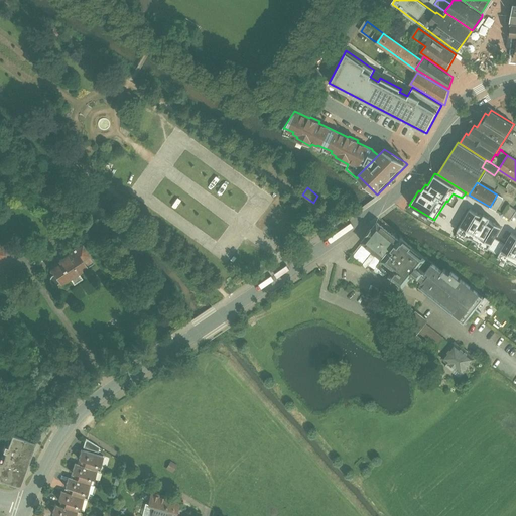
[(515,209),(510,206),(504,215),(511,220),(514,217),(515,213),(515,209)]
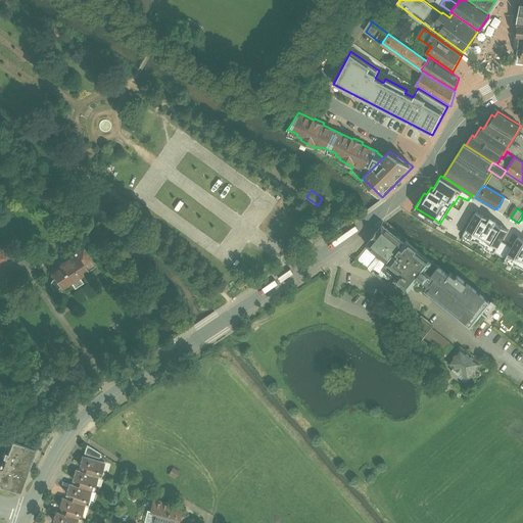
[(476,211),(463,234),(475,241),(476,240),(483,244),(482,245),(494,252),(501,242),(508,230),(494,223),(496,220),(489,217),(488,219),(476,211)]
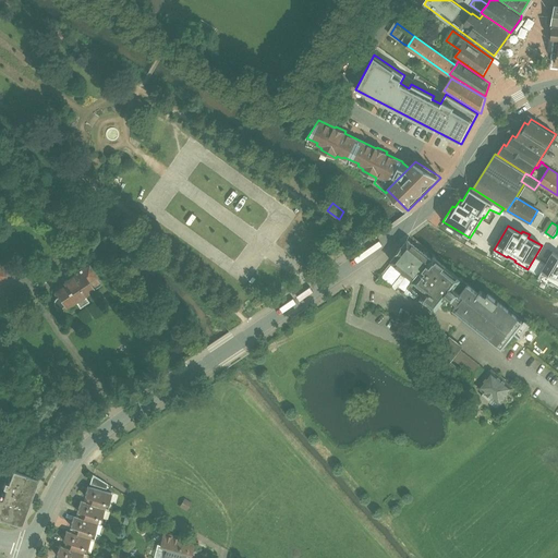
[(433,259),(409,240),(402,247),(398,253),(392,261),(405,271),(402,275),(405,277),(409,274),(415,279),(433,259)]
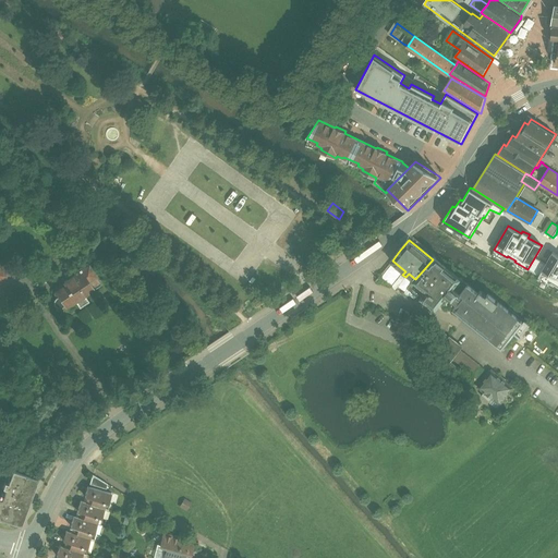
[(557,255),(553,253),(546,264),(540,276),(542,278),(541,280),(549,284),(550,281),(557,284),(557,255)]
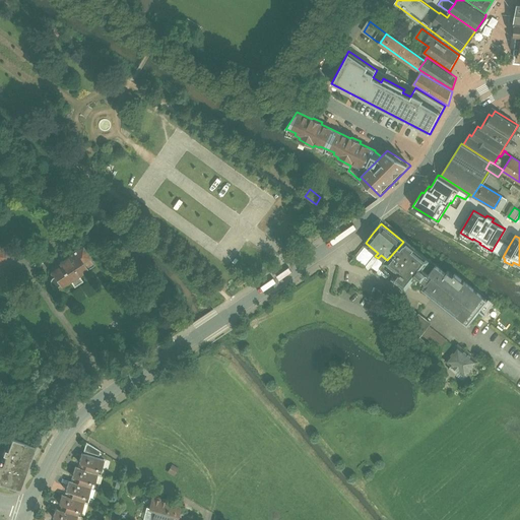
[(430,259),(405,239),(403,242),(387,260),(378,272),(381,275),(383,273),(384,274),(384,275),(387,278),(391,274),(406,286),(414,277),(430,259)]
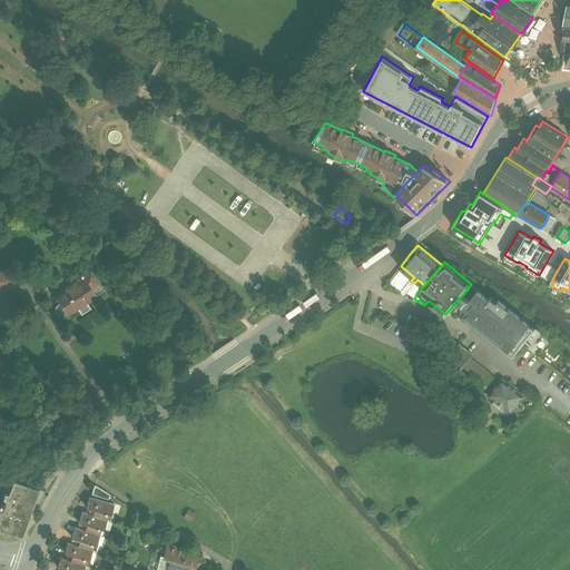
[(558,269),(546,264),(539,275),(551,282),(558,269)]
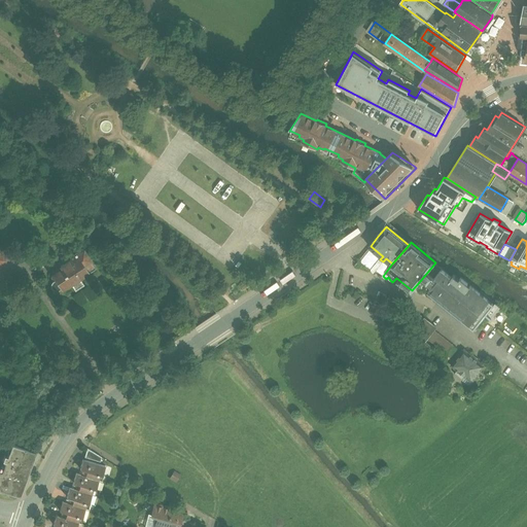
[(83,249),(72,256),(73,257),(68,260),(67,258),(62,262),(63,265),(60,267),(56,261),(48,266),(53,272),(51,272),(54,275),(53,276),(51,278),(55,281),(53,282),(53,283),(51,284),(51,285),(51,287),(53,288),(54,289),(55,290),(56,290),(58,291),(59,290),(63,288),(64,290),(72,284),(76,290),(84,285),(82,281),(86,278),(86,275),(90,273),(96,269),(83,249)]
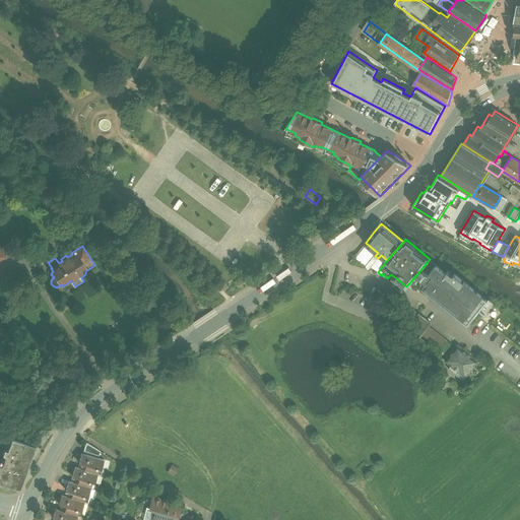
[(489,300),(455,273),(454,275),(448,270),(447,273),(430,259),(414,277),(425,285),(424,287),(468,324),(479,311),(475,309),(477,307),(480,309),(489,300)]
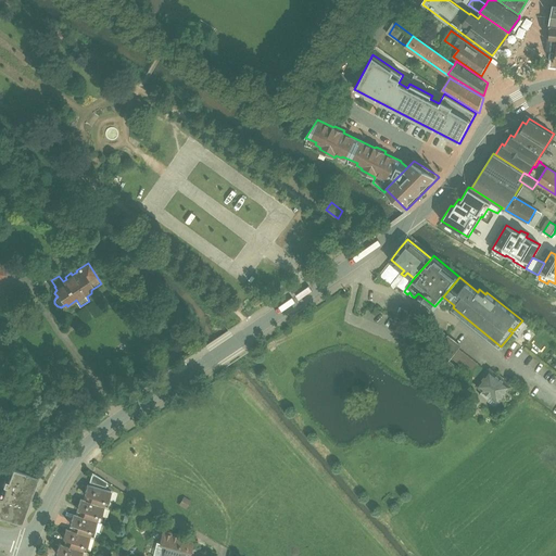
[(449,336),(444,332),(440,338),(444,342),(438,350),(451,359),(452,357),(459,348),(462,345),(450,336),(449,336)]
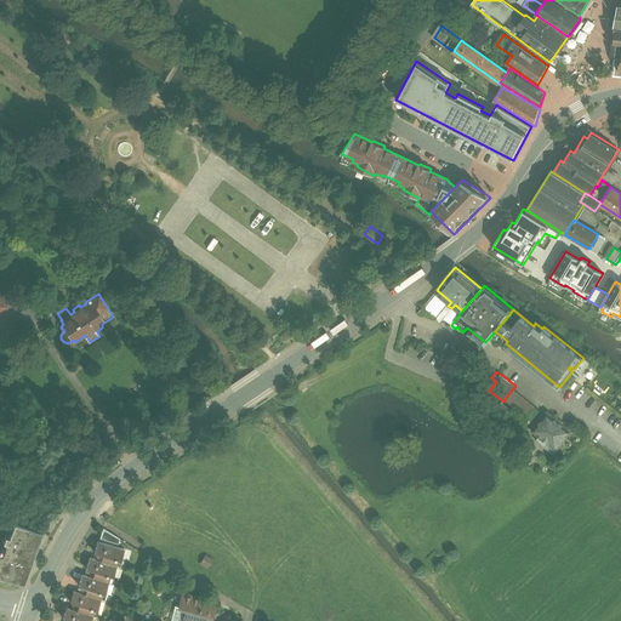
[(535,405),(513,388),(505,399),(527,416),(535,405)]
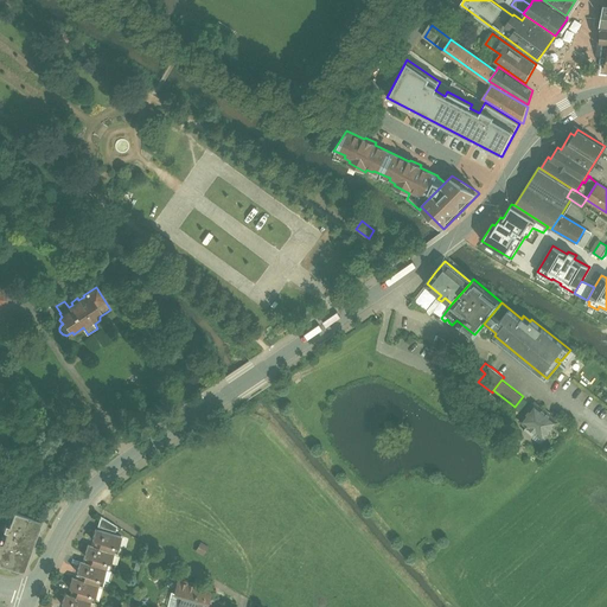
[(560,421),(536,402),(521,421),(528,426),(525,429),(535,438),(538,434),(545,440),(560,421)]
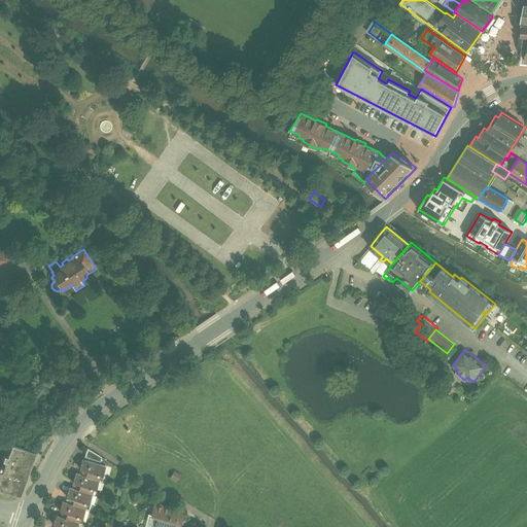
[(36,452),(13,444),(8,456),(5,455),(4,460),(7,461),(3,472),(4,472),(27,480),(36,452)]
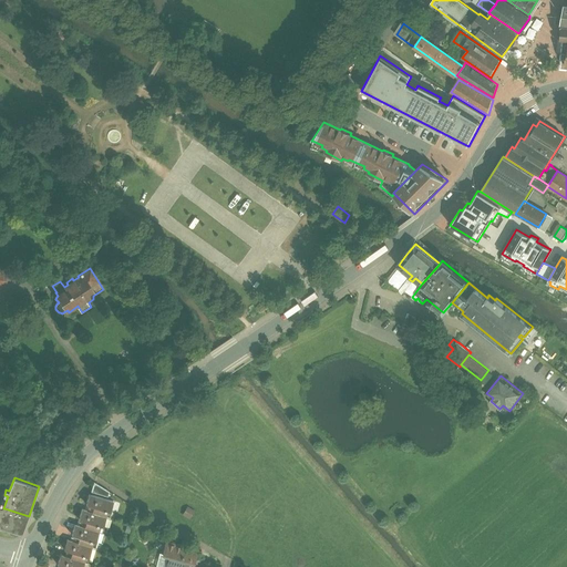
[(110,492),(95,483),(92,492),(109,496),(110,492)]
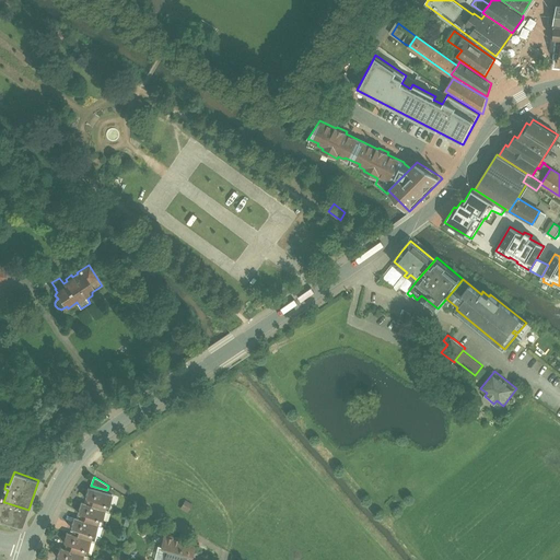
[(113,494),(89,488),(86,498),(90,499),(88,504),(88,505),(106,511),(107,504),(109,505),(113,494)]
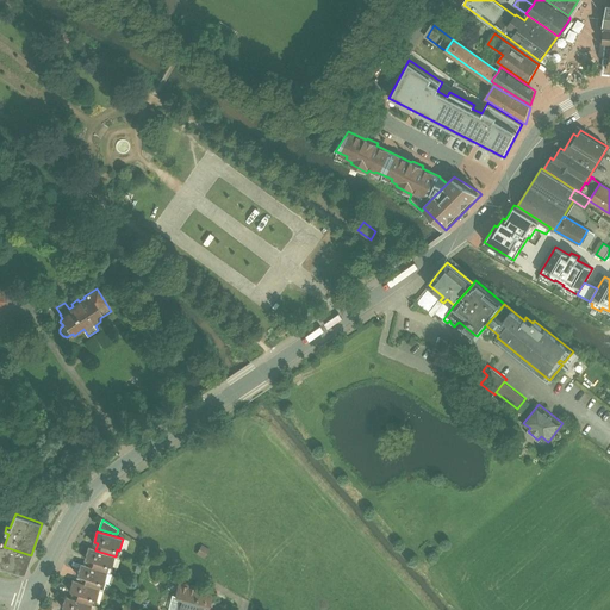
[(0,545),(0,566),(6,568),(6,567),(19,571),(23,561),(27,562),(31,555),(5,547),(4,547),(0,545)]
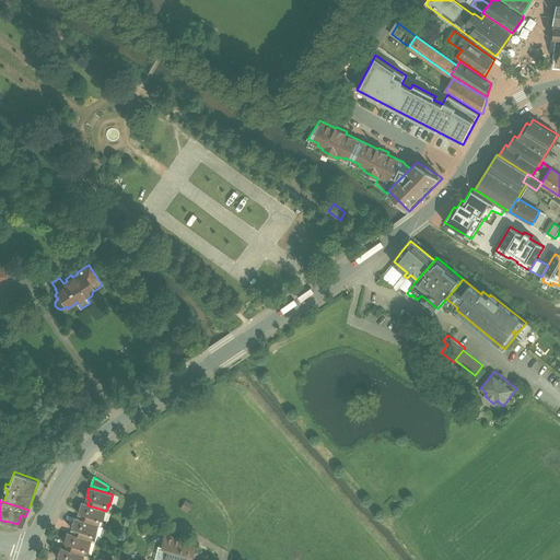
[(88,504),(82,503),(79,512),(82,513),(80,520),(98,525),(101,520),(103,520),(106,511),(88,505),(88,504)]
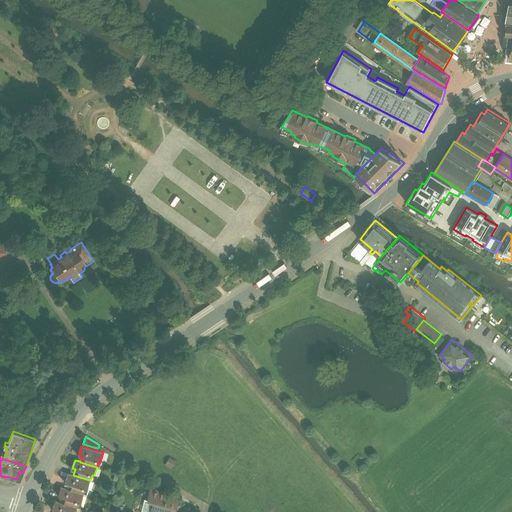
[(90,480),(73,475),(68,473),(66,482),(69,483),(67,489),(84,494),(86,489),(87,489),(90,480)]
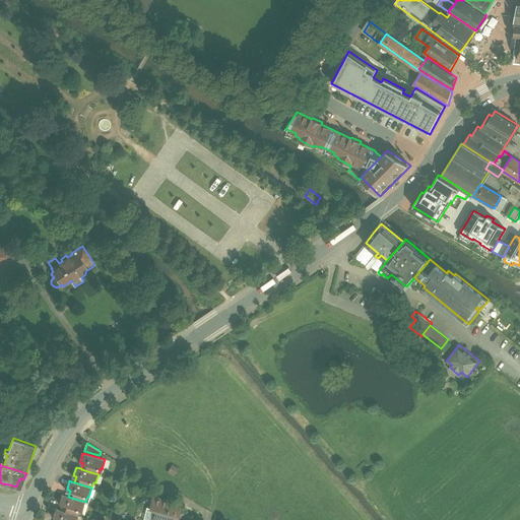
[(85,502),(68,497),(63,495),(60,504),(63,505),(62,510),(61,511),(78,516),(80,510),(82,511),(85,502)]
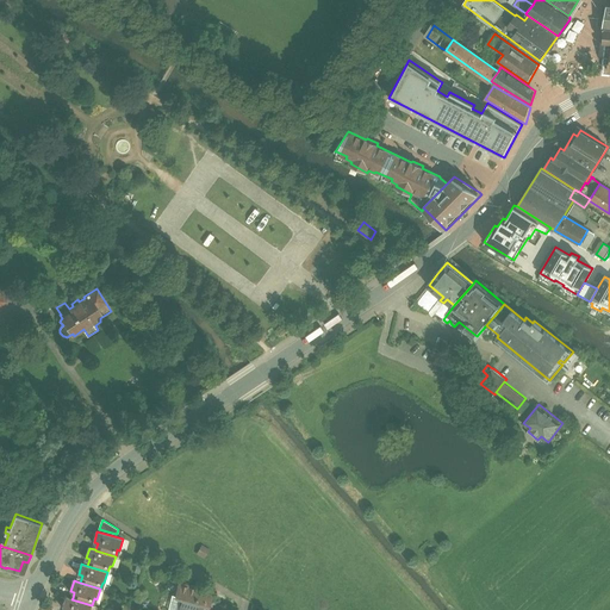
[(199,589),(179,584),(176,596),(185,598),(184,605),(181,605),(180,609),(211,609),(207,609),(211,596),(199,593),(199,589)]
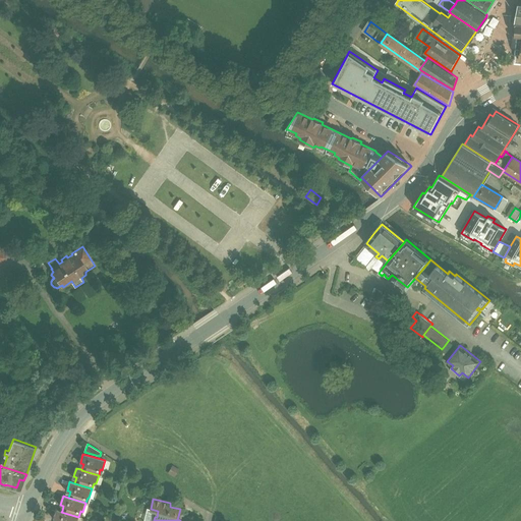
[(62,511),(56,510),(54,519),(57,520),(56,520),(76,520),(78,517),(61,512),(62,511)]
